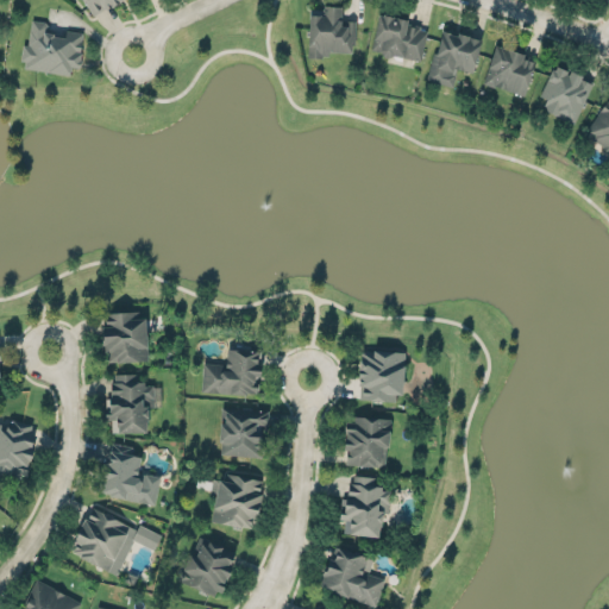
[(104,8),(105,10),(119,0),(81,0),(92,16),(104,8)]
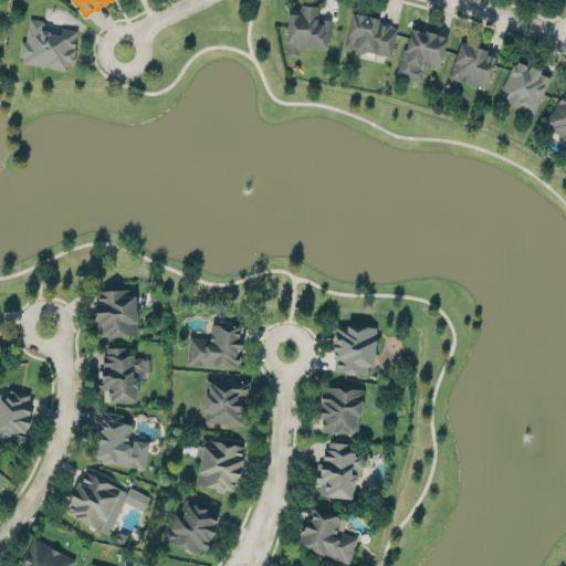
[(329,19),(316,19),(317,7),(287,6),(285,50),(328,51),(329,19)]
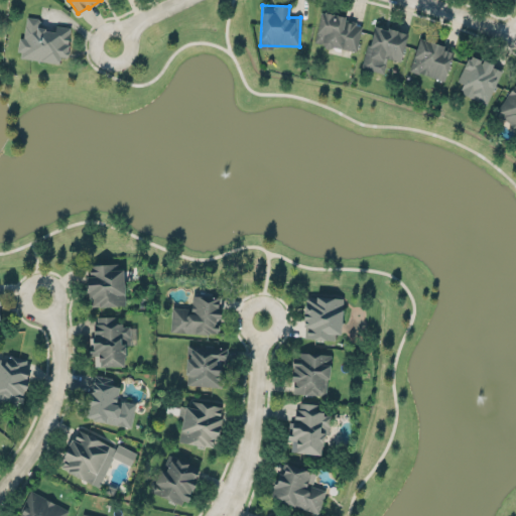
[(314,41),(321,12),(325,13),(325,12),(346,16),(345,19),(356,21),(356,24),(362,26),(356,51),(333,46),(330,48),(325,47),(323,43),(314,41)]
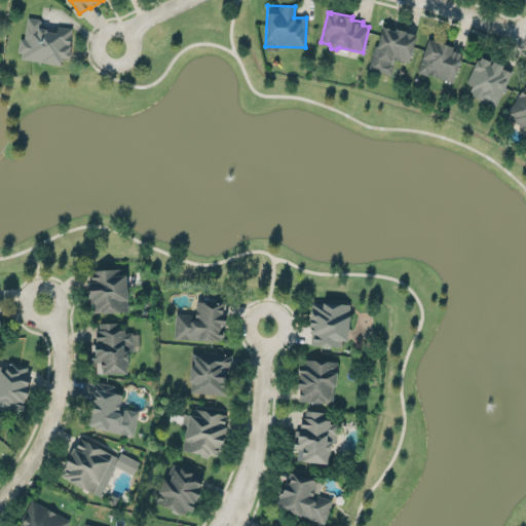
[(72,28),(57,26),(55,31),(39,29),(40,19),(27,17),(24,39),(21,38),(17,60),(60,64),(61,58),(68,59),(72,28)]
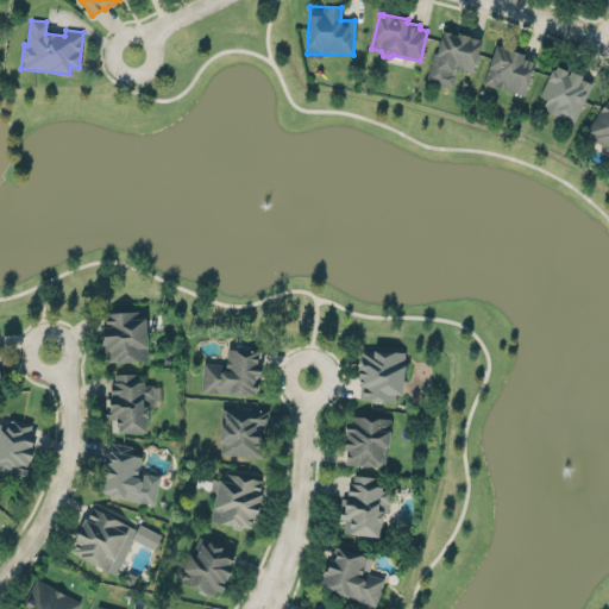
[(482,39),(469,36),(469,35),(458,32),(457,36),(452,33),(452,32),(441,30),(435,52),(433,51),(426,80),(452,86),(456,74),(454,73),(456,68),(472,73),(482,39)]
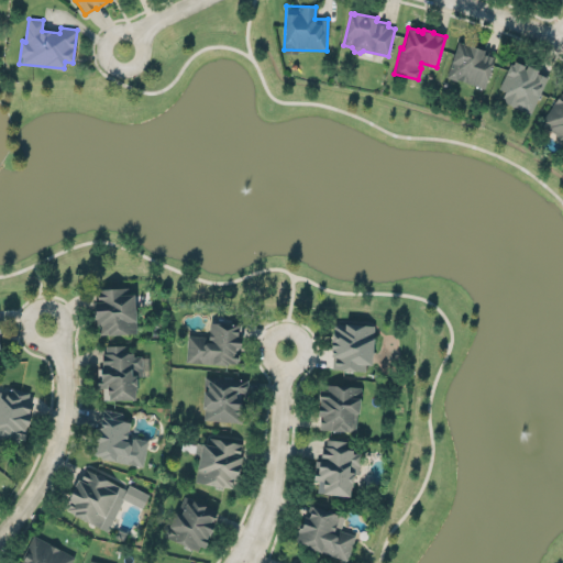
[(486,87),(494,52),(455,43),(446,78),(486,87)]
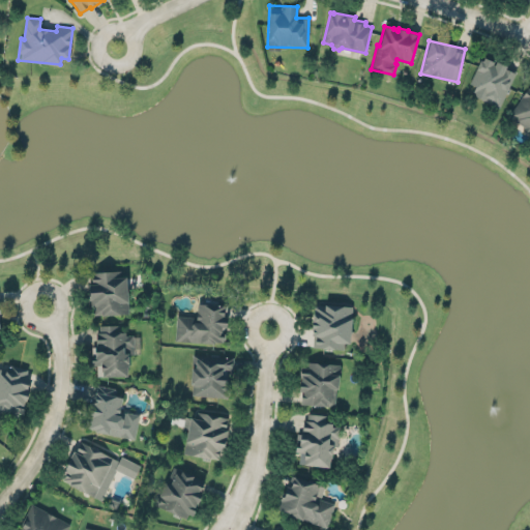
[(472,97),(501,108),(514,69),(480,57),(471,84),(476,86),(472,97)]
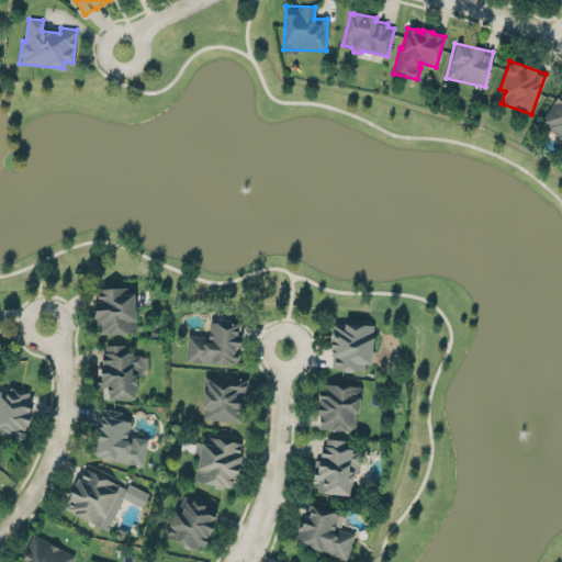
[(561,86),(561,87),(539,126),(561,138),(561,86)]
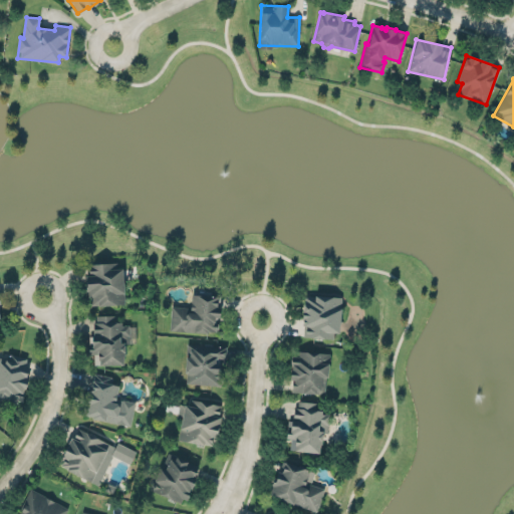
[(87,263),(116,261),(117,268),(122,268),(124,303),(116,303),(116,304),(97,306),(97,304),(90,304),(90,296),(87,296),(87,291),(85,291),(84,275),(88,275),(87,263)]
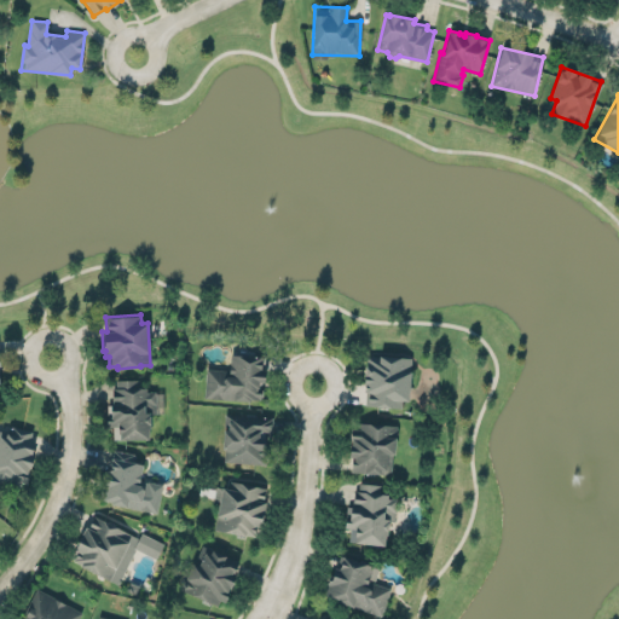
[(230,354),(229,370),(206,369),(204,398),(249,401),(249,400),(260,400),(260,398),(261,397),(264,389),(261,389),(261,383),(264,383),(265,372),(261,371),(261,357),(230,354)]
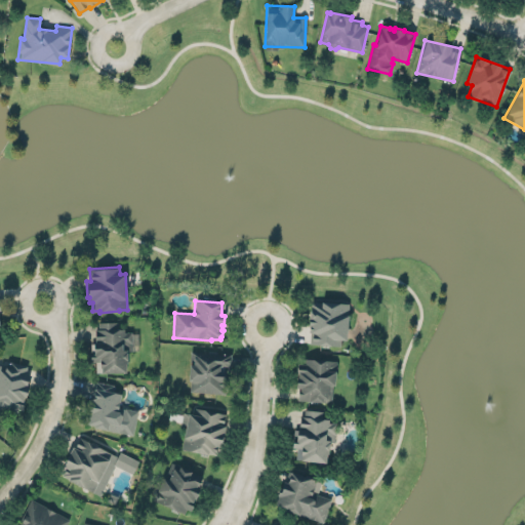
[(311,303),(313,301),(349,304),(346,340),(340,339),(339,346),(310,344),(310,333),(308,332),(311,303)]
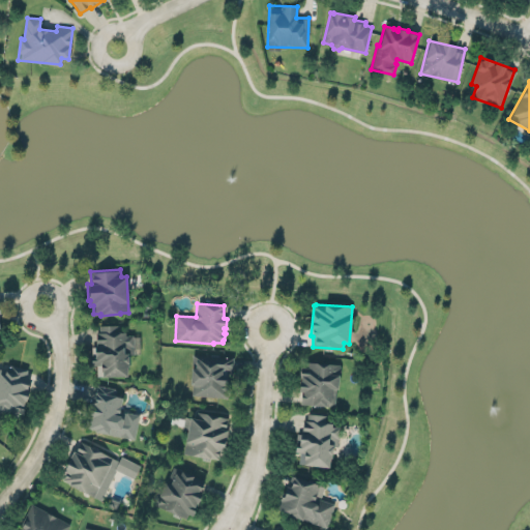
[(190,395),(230,398),(231,356),(193,355),(193,367),(192,367),(190,395)]
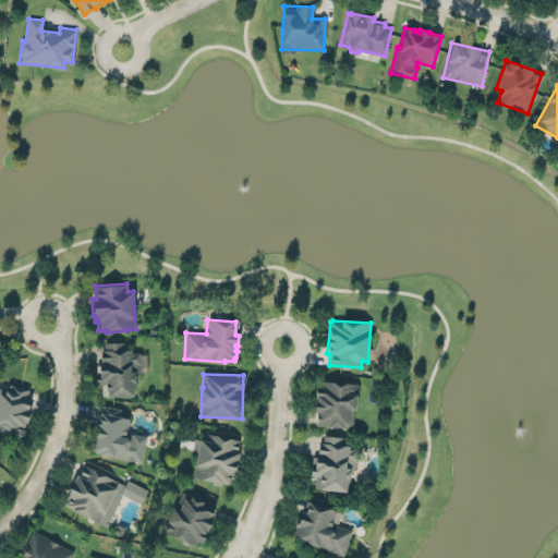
[(352,427),(353,410),(355,410),(356,395),(358,391),(359,387),(358,384),(323,380),(322,387),(316,386),(315,412),(319,412),(319,417),(317,416),(316,424),(352,427)]
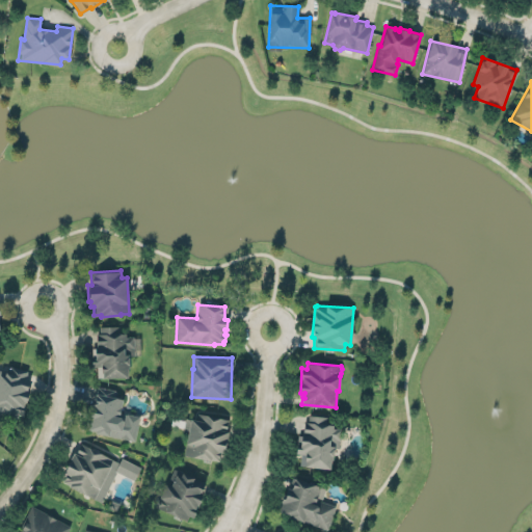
[(18,419),(0,414),(0,370),(8,373),(10,366),(27,371),(25,378),(30,379),(27,391),(25,391),(25,392),(29,393),(26,402),(25,402),(23,407),(19,406),(15,408),(25,410),(23,417),(19,416),(18,419)]
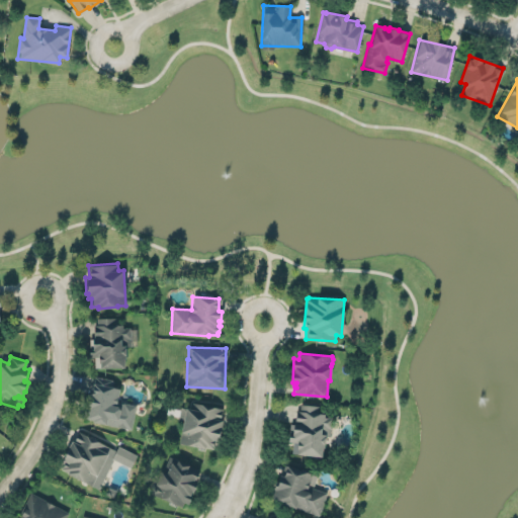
[(81,418),(92,420),(91,422),(106,424),(106,423),(131,428),(136,405),(124,403),(123,404),(115,402),(118,389),(110,387),(111,379),(95,376),(91,395),(87,394),(85,405),(84,404),(81,418)]
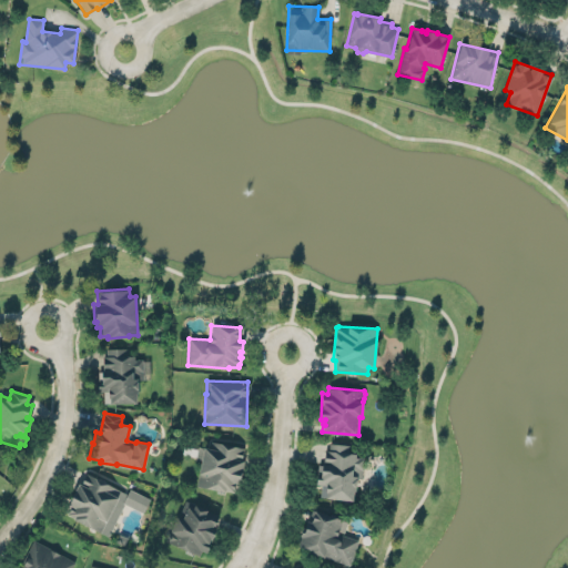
[(196,486),(236,493),(244,447),(211,442),(210,448),(198,446),(195,459),(201,460),(196,486)]
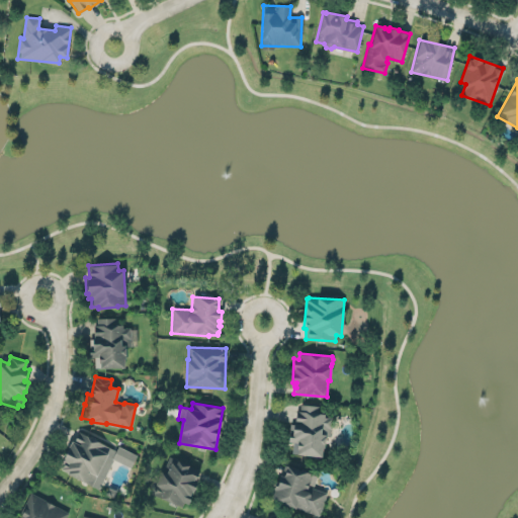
[(300,403),(319,405),(318,413),(325,413),(325,416),(332,417),(330,436),(325,435),(324,448),(322,448),(322,456),(297,454),(297,453),(291,452),(293,442),(288,442),(290,423),(295,424),(296,410),(299,411),(300,403)]
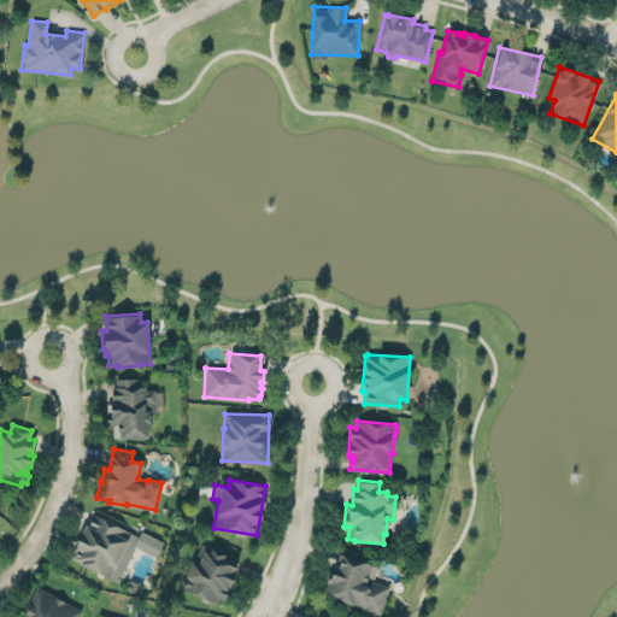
[(118,582),(134,547),(156,557),(163,541),(140,532),(139,535),(90,513),(70,559),(118,582)]
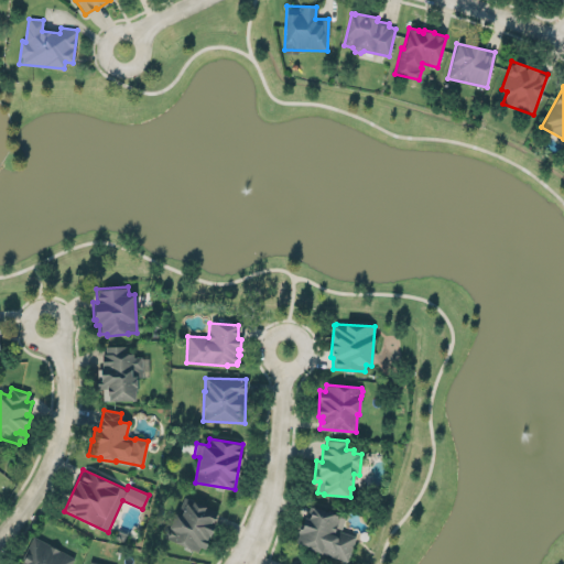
[(193,501),(205,507),(217,511),(214,519),(213,522),(210,521),(210,523),(215,525),(212,531),(210,535),(208,534),(206,540),(206,544),(205,549),(201,546),(198,551),(183,546),(175,543),(179,533),(169,529),(174,513),(180,516),(186,502),(192,503),(193,501)]
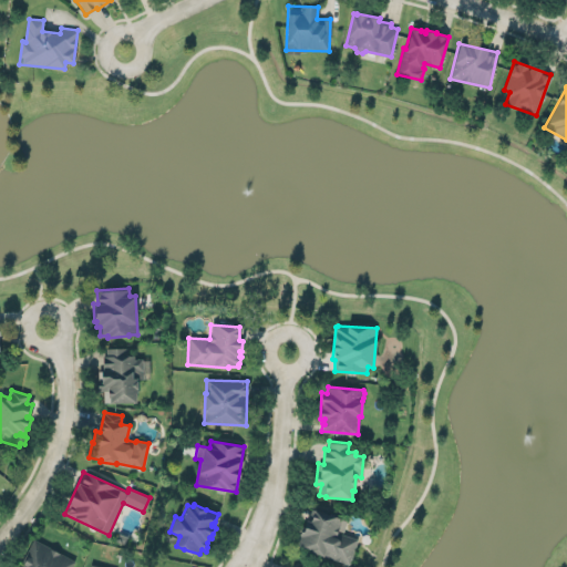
[(347,518),(308,508),(298,548),(350,562),(357,536),(342,533),(347,518)]
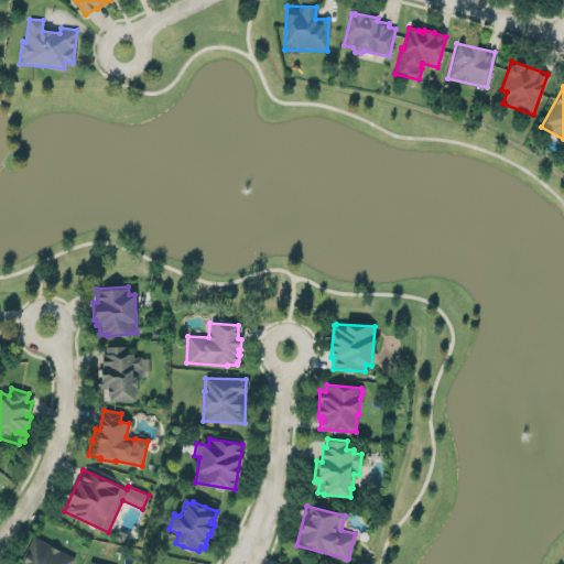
[(71,563),(74,556),(31,537),(18,563),(71,563)]
